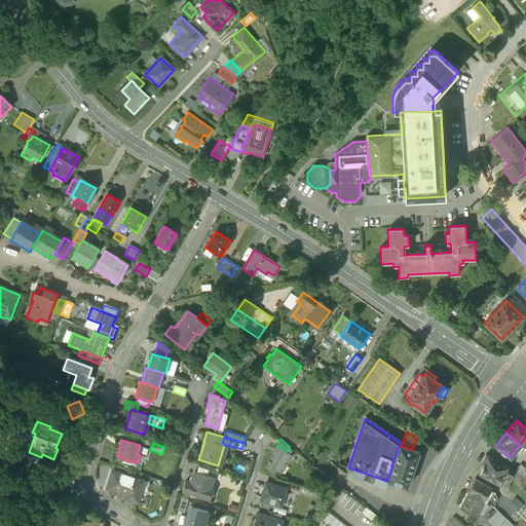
[(148,448),(140,445),(137,454),(140,455),(146,457),(148,448)]
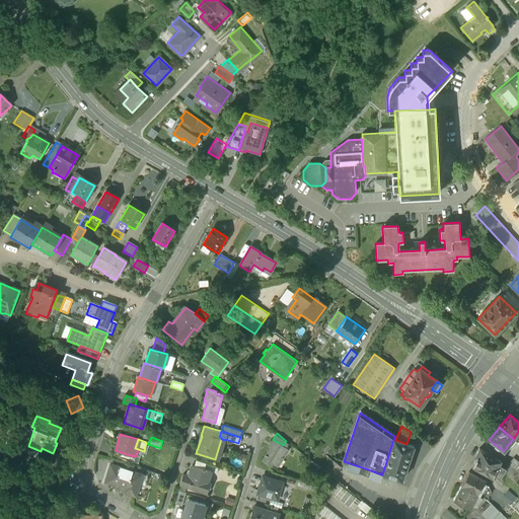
[(513,439),(508,445),(512,448),(517,442),(513,439)]
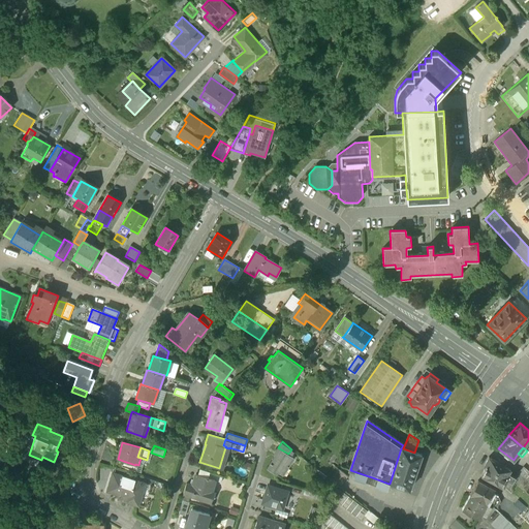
[(288,454),(279,448),(268,468),(275,473),(277,471),(281,474),(292,456),(288,454)]
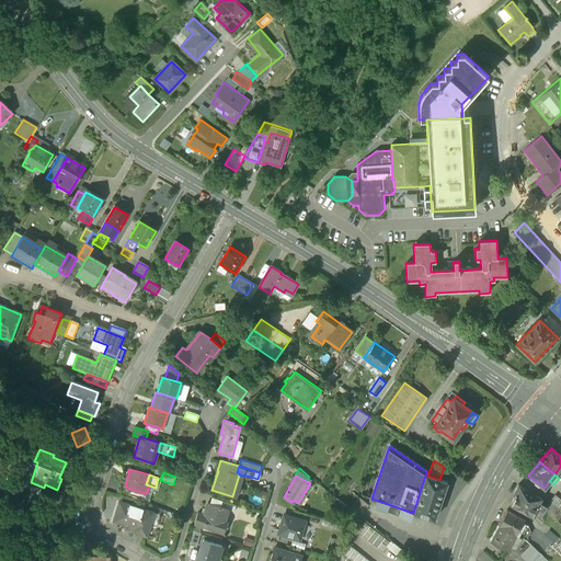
[(425,476),(413,513),(416,514),(434,519),(446,482),(439,480),(427,476),(425,476)]
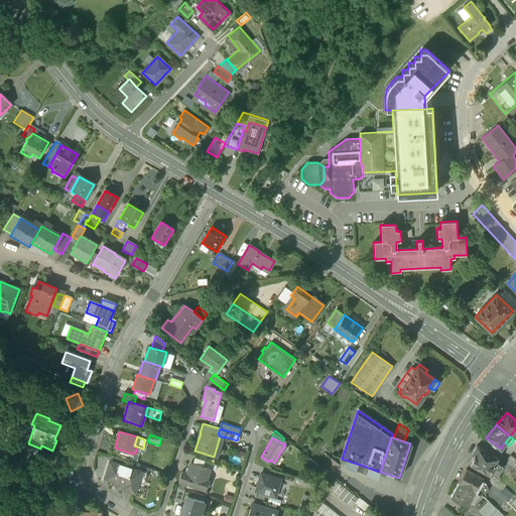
[(498,459),(485,452),(486,450),(477,445),(472,454),(474,455),(470,463),(469,464),(491,475),(495,469),(499,471),(501,469),(502,466),(496,462),(498,459)]
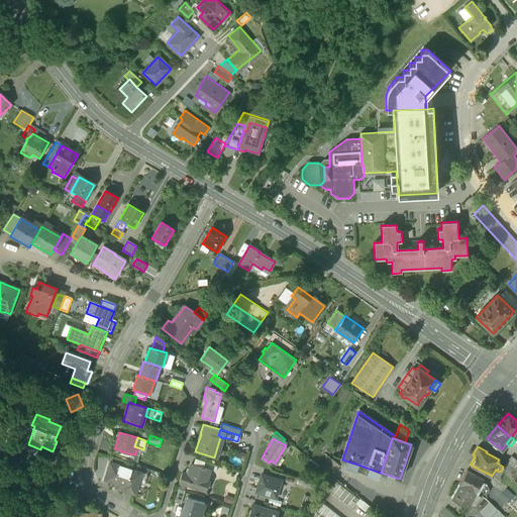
[(132,454),(120,450),(118,456),(133,460),(135,454),(132,453),(132,454)]
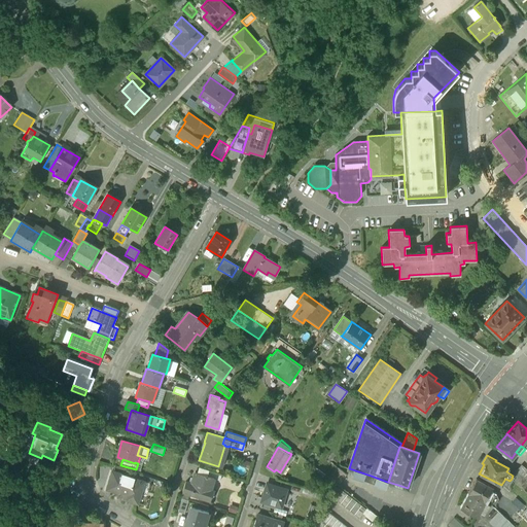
[(526,478),(526,469),(521,465),(517,470),(526,479),(526,478)]
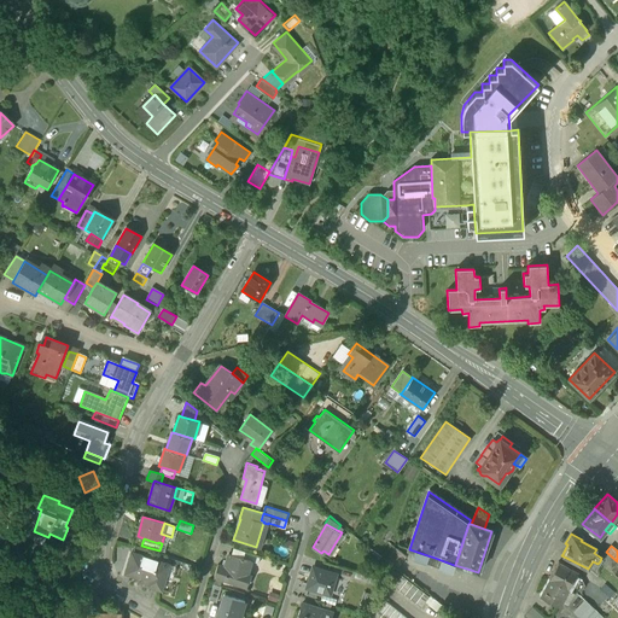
[(260,555),(233,547),(231,554),(251,560),(251,561),(257,563),(260,555)]
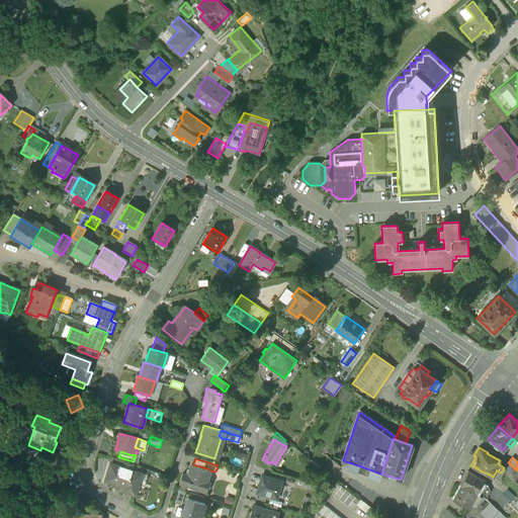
[(331,459),(324,468),(333,477),(340,467),(331,459)]
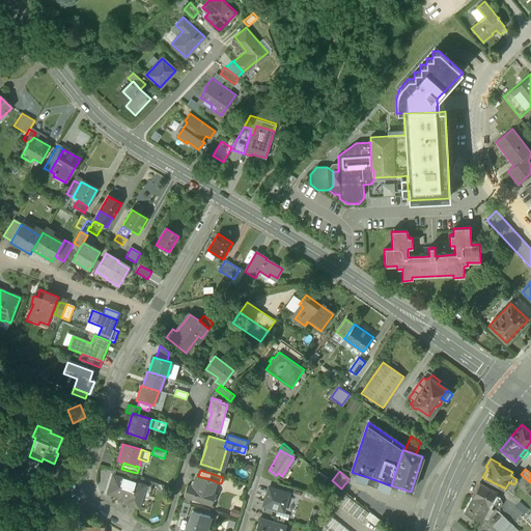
[(530,482),(521,474),(516,479),(515,482),(523,487),(528,484),(530,482)]
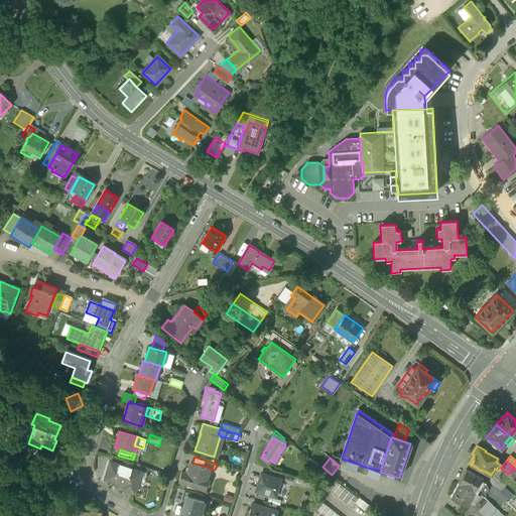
[(192,463),(190,462),(187,473),(181,472),(178,481),(206,490),(209,480),(206,479),(210,469),(210,468),(192,463)]
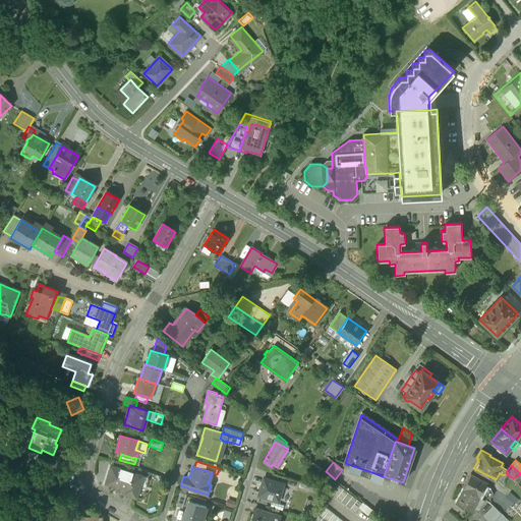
[(142,476),(111,467),(106,484),(125,490),(124,494),(135,498),(142,476)]
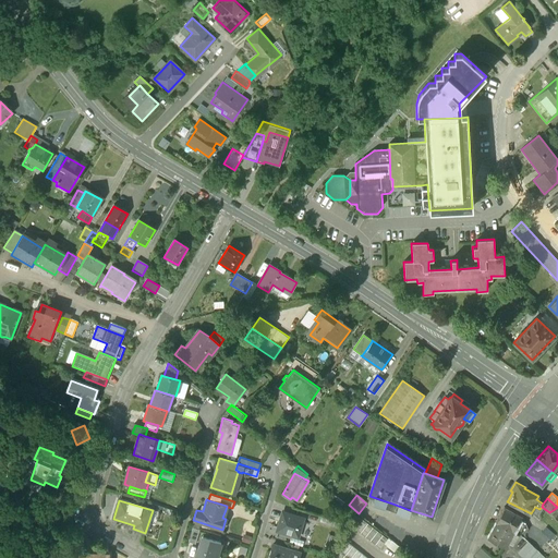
[(410,510),(392,504),(398,516),(405,518),(412,516),(414,511),(411,510),(410,510)]
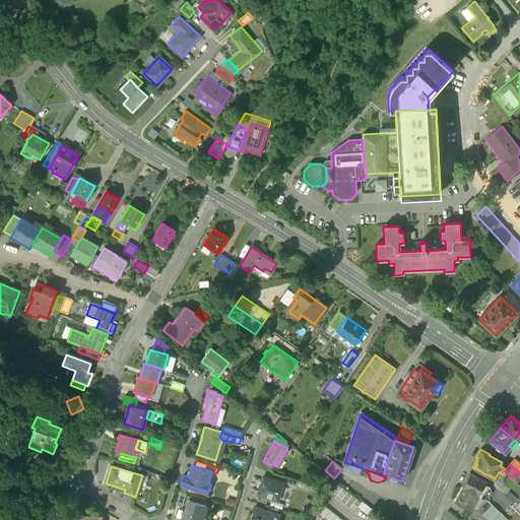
[(485,481),(469,472),(462,486),(481,498),(482,498),(490,486),(484,483),(485,481)]
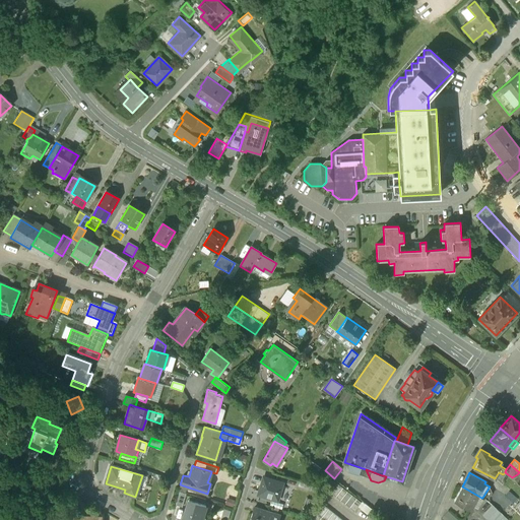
[(282,482),(263,476),(258,494),(277,500),(282,482)]
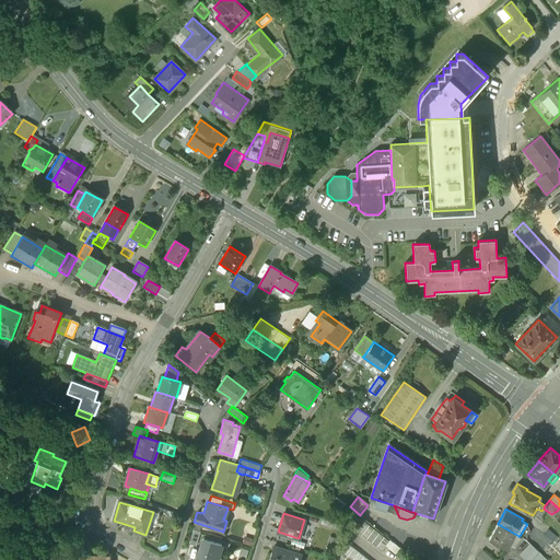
[(360,521),(354,518),(351,531),(357,532),(360,521)]
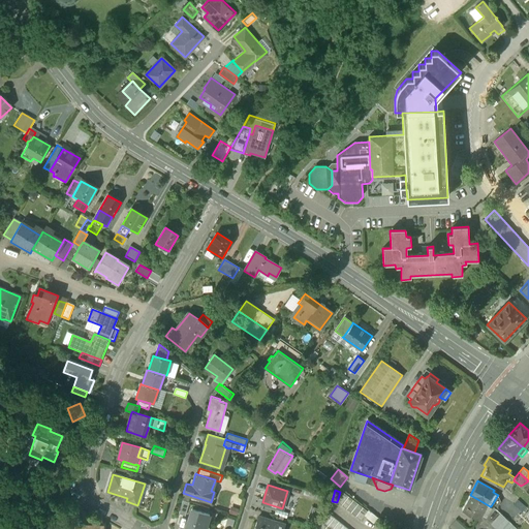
[(359,520),(366,510),(344,494),(337,503),(359,520)]
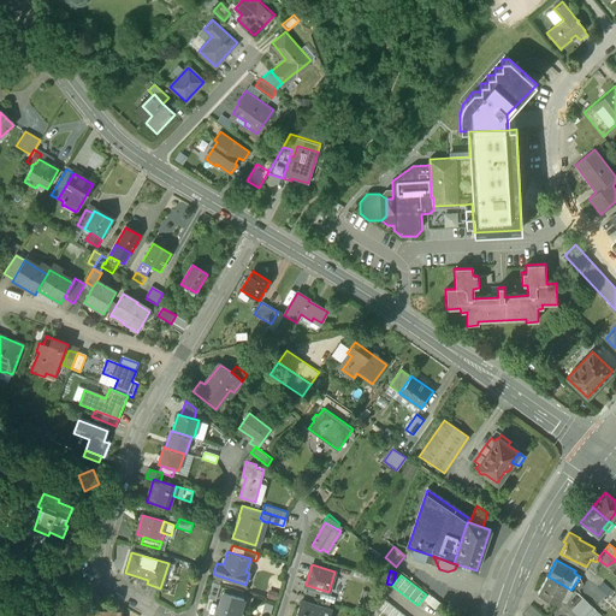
[(570,590),(548,576),(538,594),(546,598),(544,602),(550,604),(551,600),(557,604),(561,598),(564,600),(570,590)]
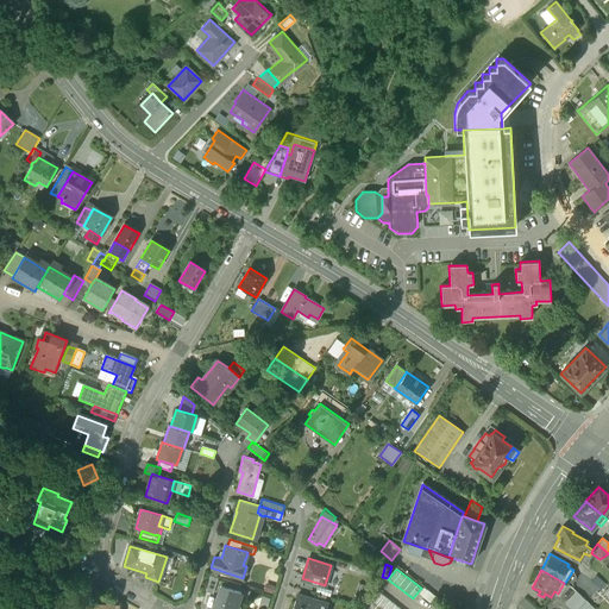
[(211,575),(206,591),(213,594),(218,577),(211,575)]
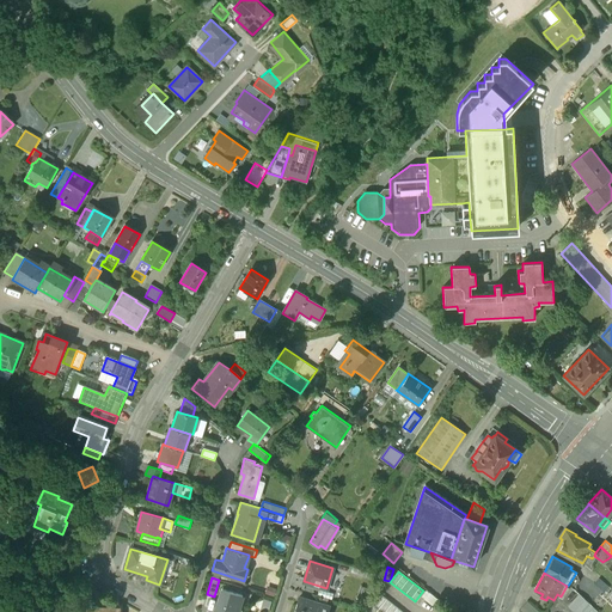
[(599,579),(591,588),(600,598),(609,587),(599,579)]
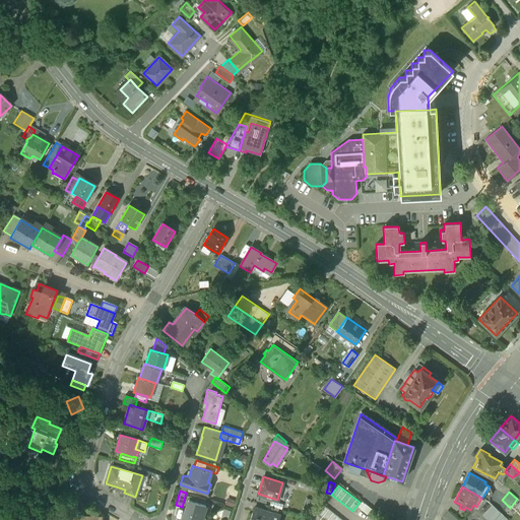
[(206,506),(189,501),(185,512),(184,511),(181,519),(183,519),(198,519),(201,513),(203,513),(206,506)]
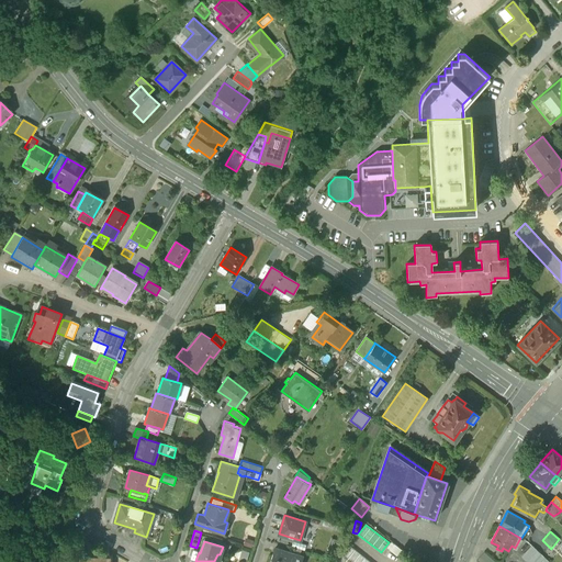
[(392,542),(386,548),(396,557),(402,550),(392,542)]
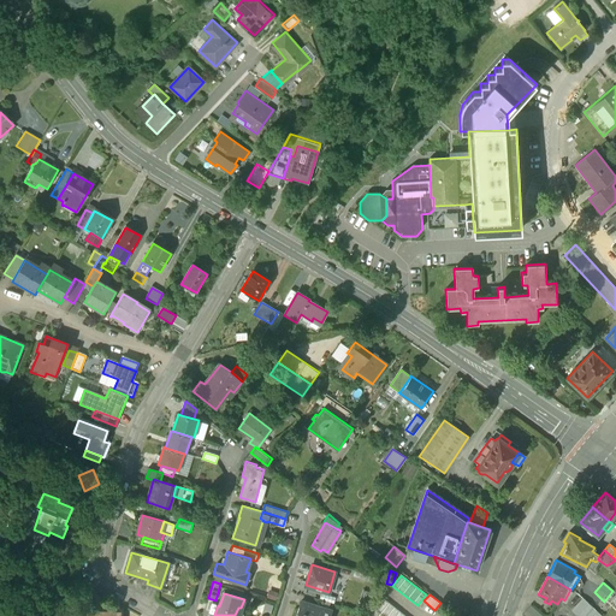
[(402,615),(381,599),(368,615),(402,615)]
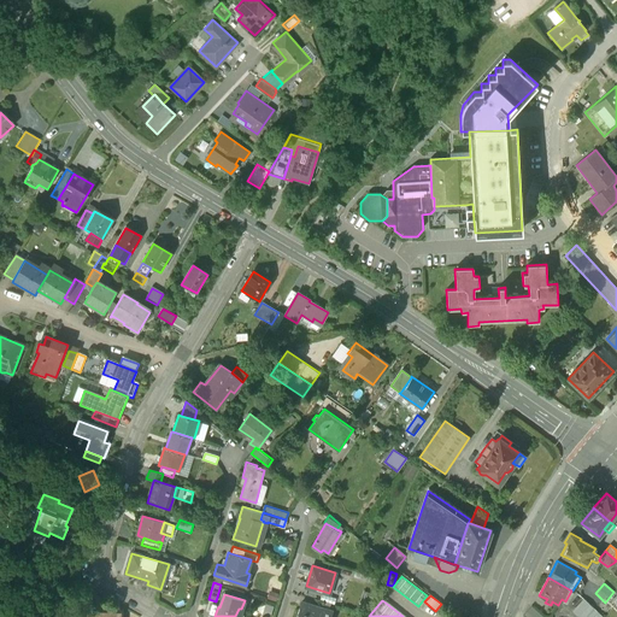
[(593,609),(585,600),(573,612),(577,616),(585,616),(593,609)]
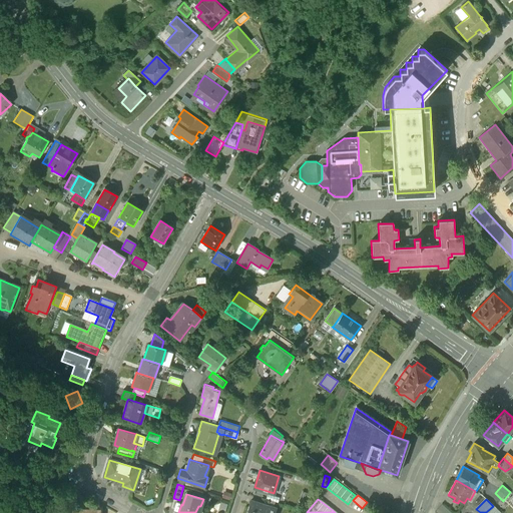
[(274,512),(276,508),(250,500),(245,512),(274,512)]
